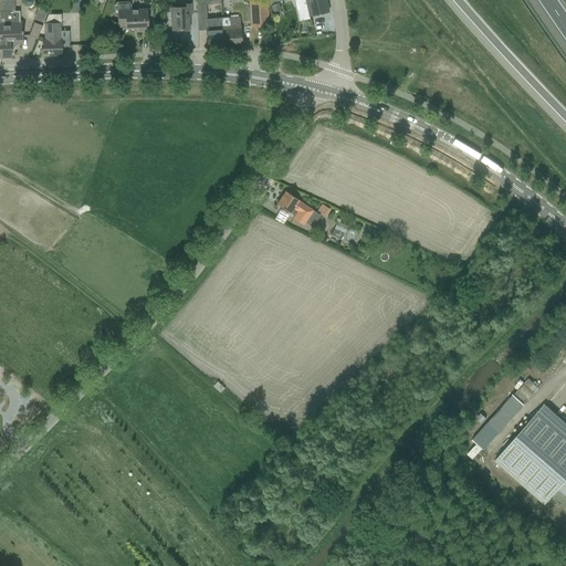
[(10,44),(22,43),(21,22),(16,22),(14,0),(0,0),(0,21),(0,22),(1,58),(10,58),(10,44)]
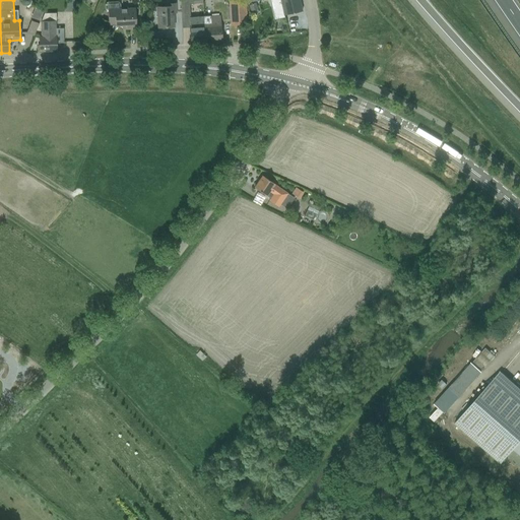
[(182,16),(190,15),(189,4),(193,4),(192,0),(185,0),(181,2),(181,4),(182,16)]
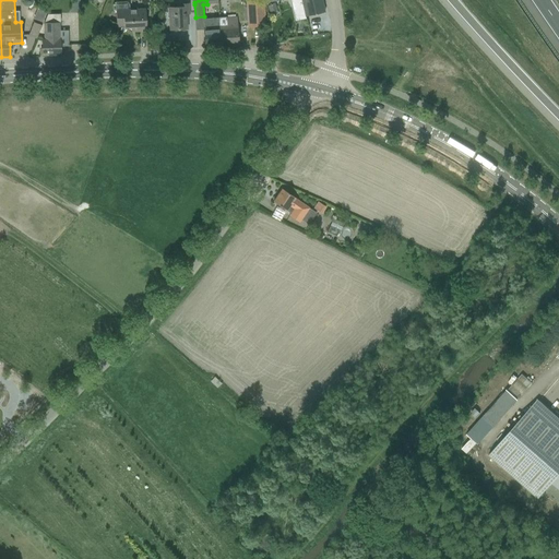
[(265,26),(263,0),(259,0),(246,1),(248,27),(265,26)]
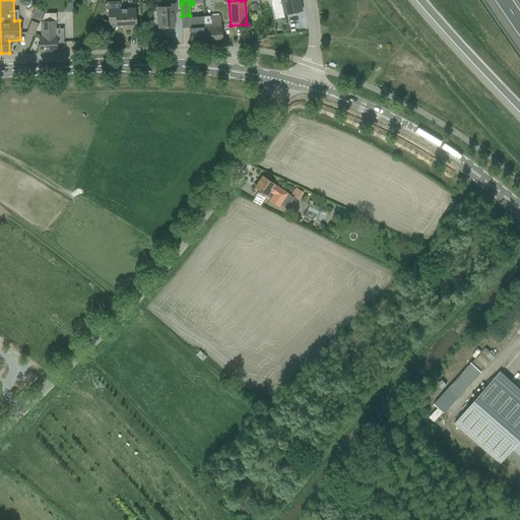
[(281,4),(284,15),(302,11),(299,0),(272,0),(274,6),(281,4)]
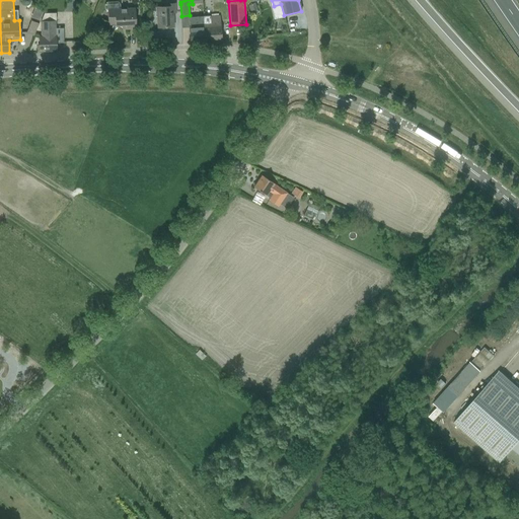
[(128,29),(136,28),(135,8),(121,9),(121,4),(118,1),(106,1),(105,4),(105,9),(107,9),(108,22),(115,21),(115,26),(128,25),(128,29)]
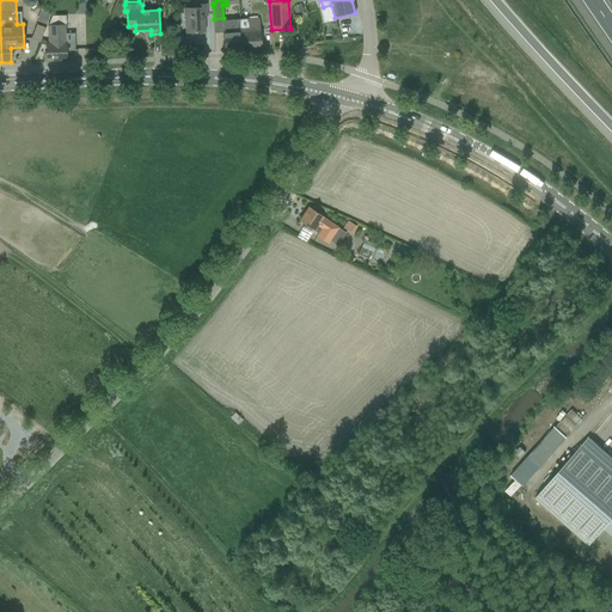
[(204,31),(203,14),(207,14),(207,4),(196,4),(196,7),(185,7),(187,32),(204,31)]
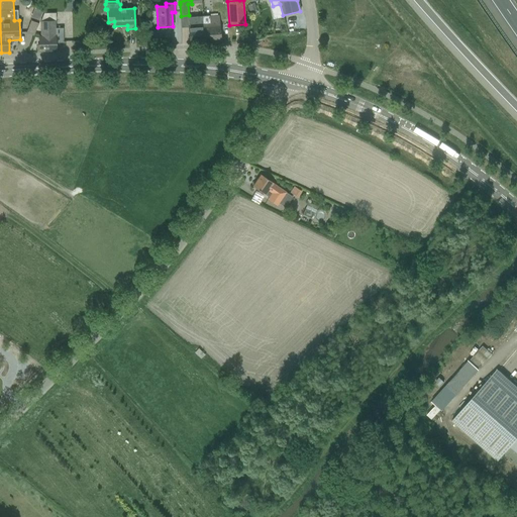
[(254,3),(247,6),(249,11),(256,8),(254,3)]
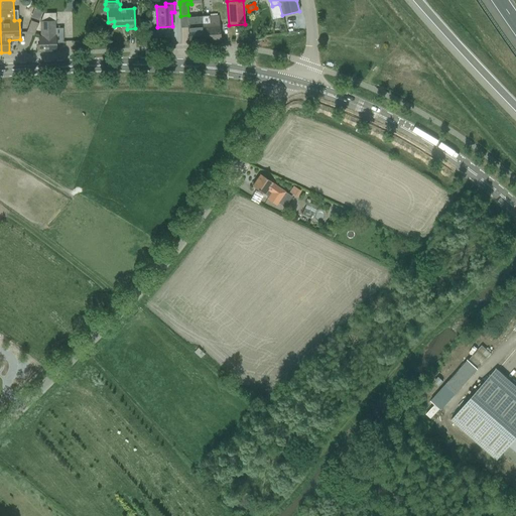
[(39,18),(41,9),(34,7),(31,16),(39,18)]
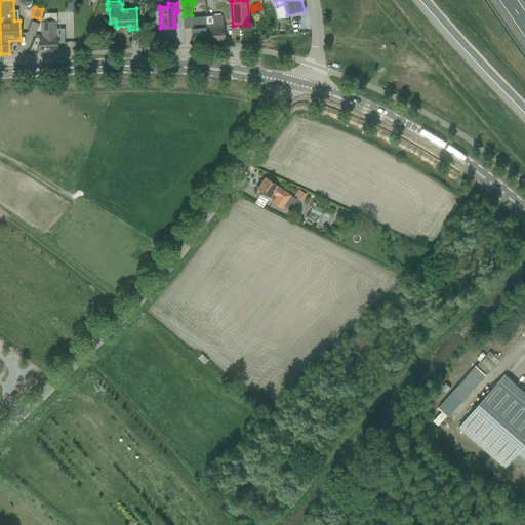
[(208,43),(224,42),(221,16),(207,17),(208,43)]
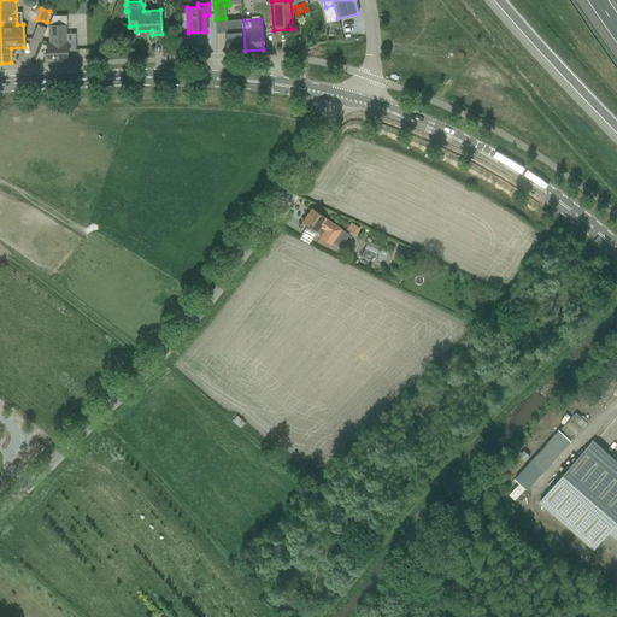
[(244,21),(224,21),(224,29),(227,52),(245,51),(244,21)]
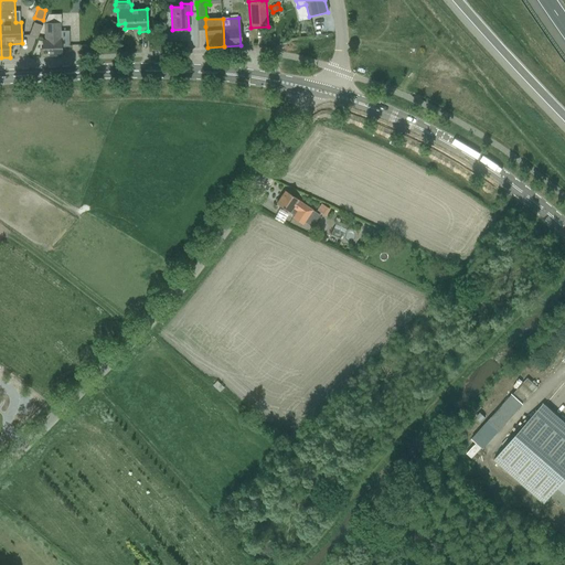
[(36,39),(41,29),(42,25),(34,22),(29,35),(36,39)]
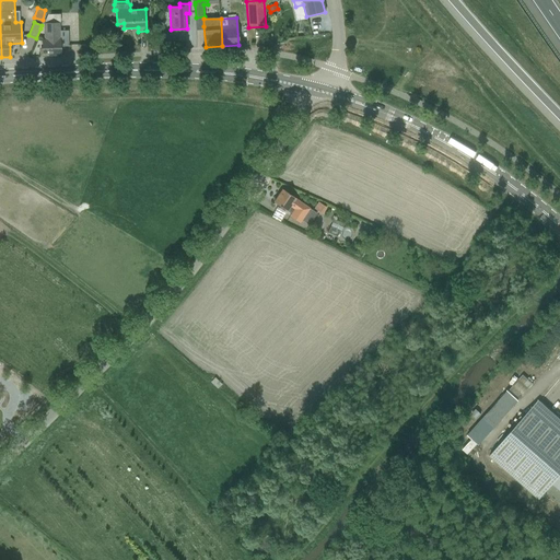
[(43,56),(60,55),(60,39),(59,39),(59,33),(60,33),(60,23),(45,23),(45,39),(42,39),(43,56)]
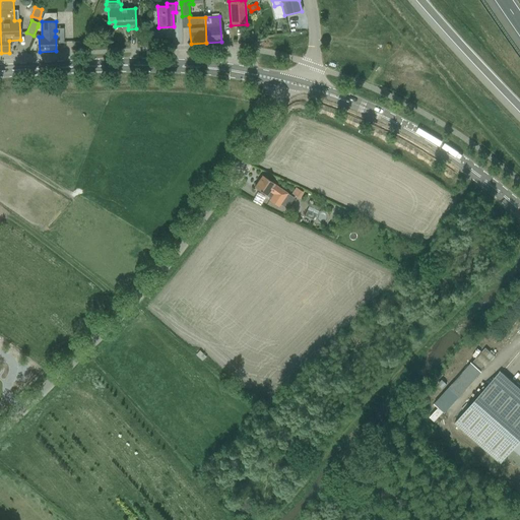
[(274,184),(262,176),(254,188),(266,196),(270,199),(269,201),(278,207),(279,205),(286,209),(294,199),(274,184)]
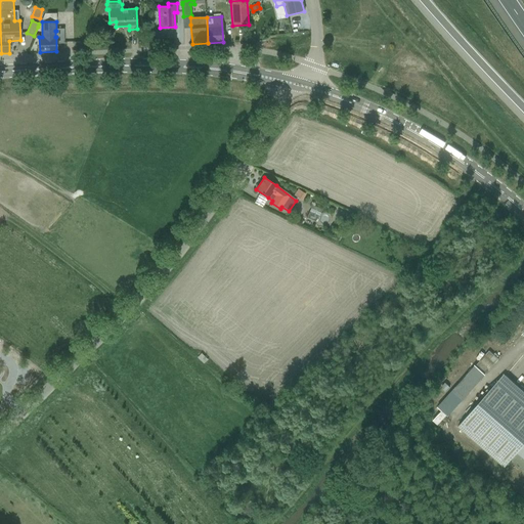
[(298,188),(294,195),(301,200),(306,192),(298,188)]
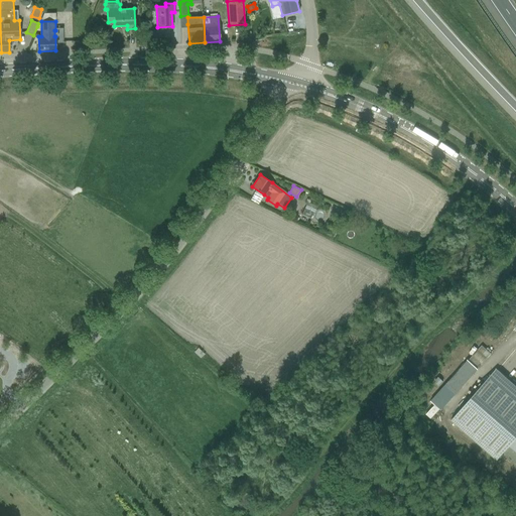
[(331,211),(343,217),(345,212),(334,206),(331,211)]
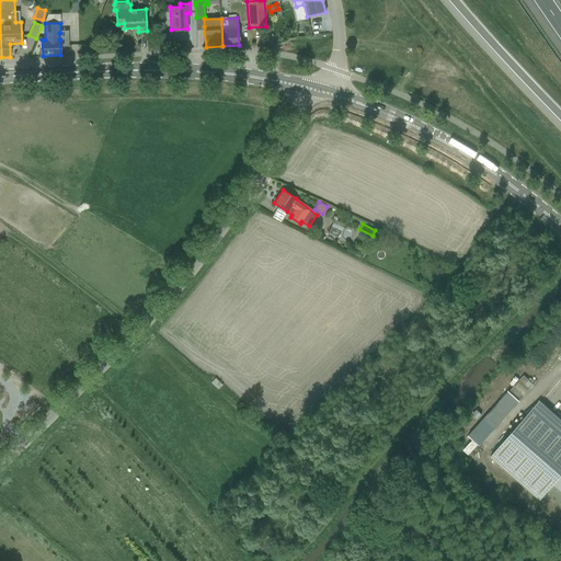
[(331,227),(329,232),(338,236),(341,230),(331,227)]
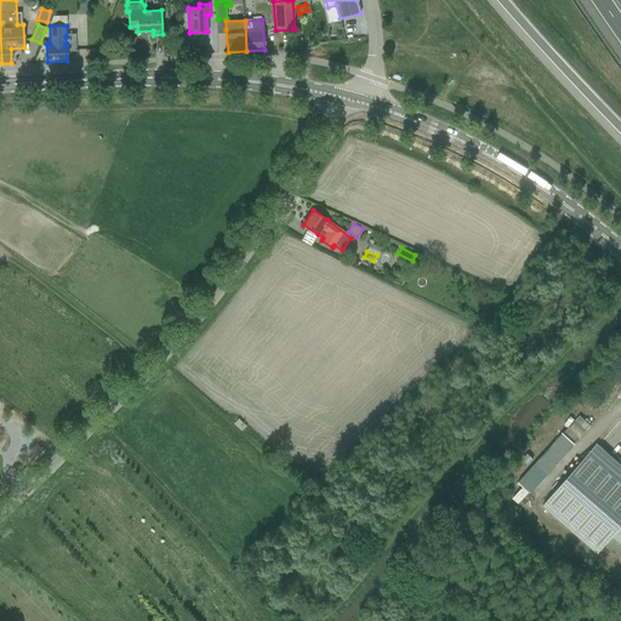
[(239,419),(233,423),(241,431),(246,426),(239,419)]
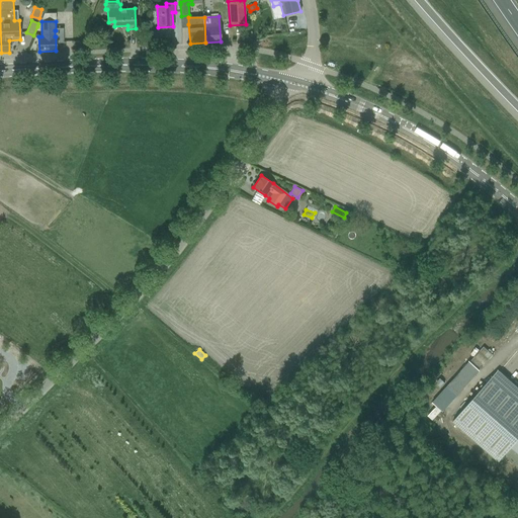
[(517,397),(493,375),(452,422),(499,461),(506,454),(517,464),(517,397)]
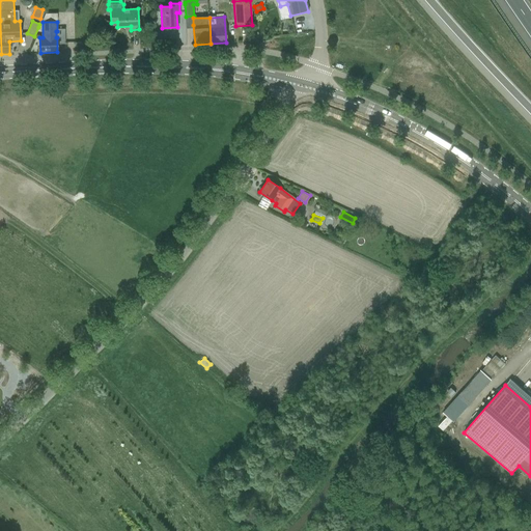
[(447,392),(452,397),(456,393),(451,388),(447,392)]
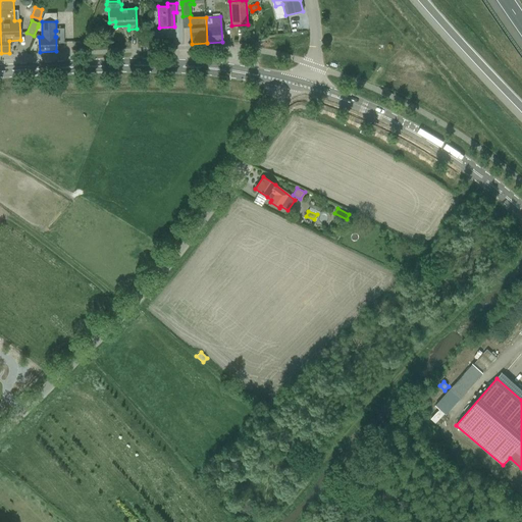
[(445,414),(440,410),(431,419),(436,423),(445,414)]
